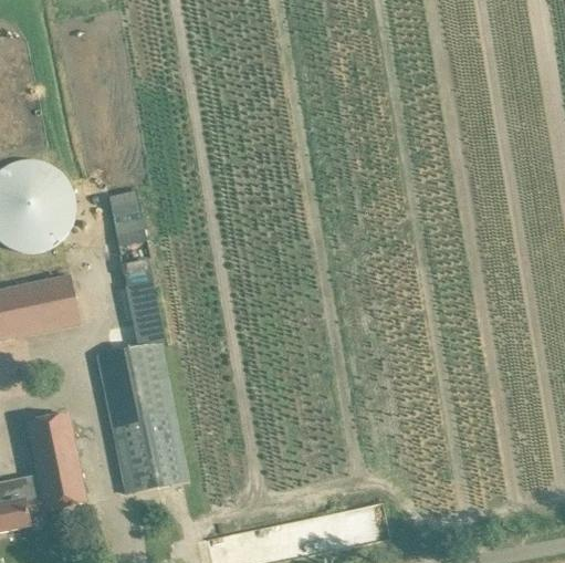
[(0,241),(2,243),(6,246),(9,248),(13,249),(17,250),(21,251),(24,251),(29,251),(33,251),(37,251),(41,250),(45,249),(49,247),(52,246),(55,243),(59,240),(62,238),(65,235),(67,231),(70,228),(71,225),(73,220),(74,217),(75,212),(75,208),(75,205),(75,200),(74,196),(74,193),(72,188),(71,185),(69,181),(66,178),(64,175),(61,171),(59,169),(55,166),(52,164),(48,163),(44,160),(41,159),(37,159),(32,158),(29,158),(24,158),(20,159),(17,159),(12,162),(9,163),(6,165),(1,167),(0,168),(0,241)]
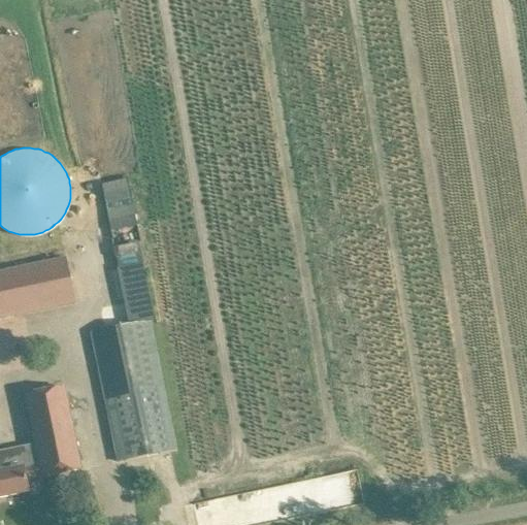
[(133,202),(107,207),(109,217),(135,211),(133,202)]
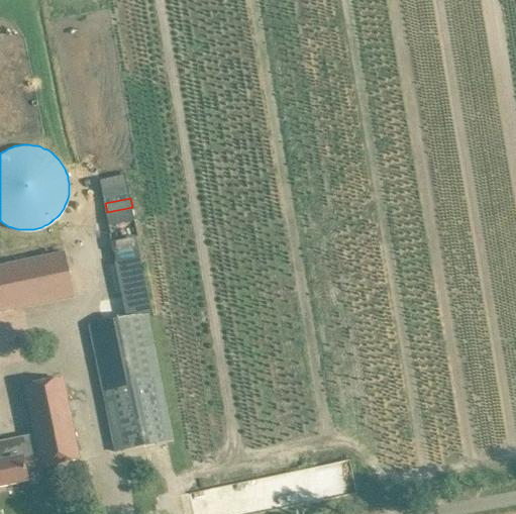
[(0,309),(73,294),(64,250),(0,264),(0,309)]
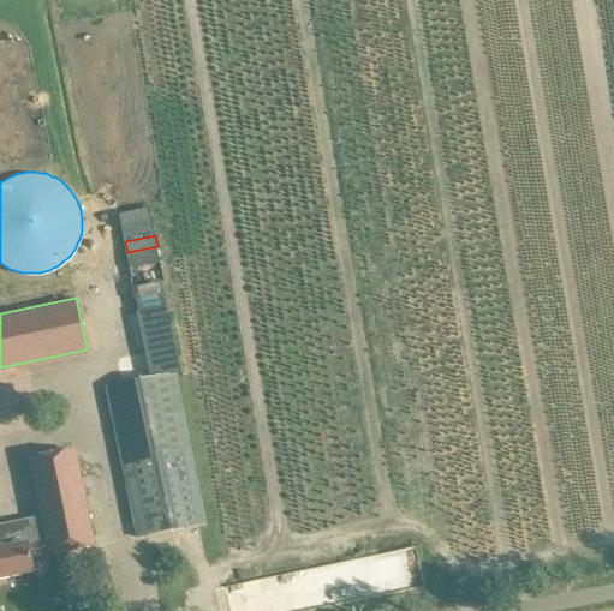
[(108,384),(133,510),(138,534),(206,521),(176,370),(108,384)]
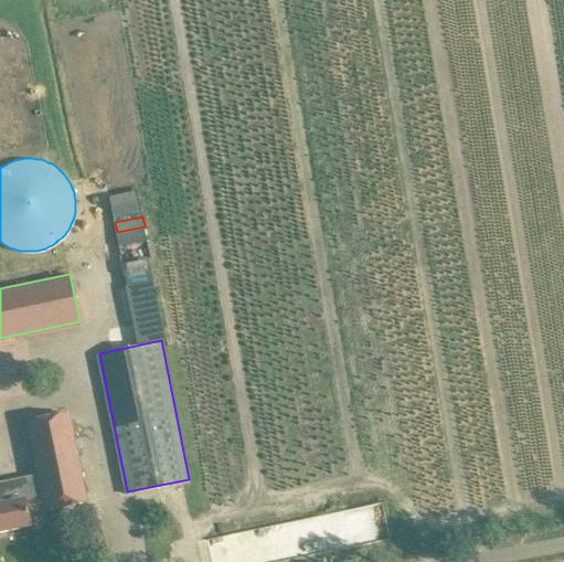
[(43,494),(0,502),(0,530),(31,523),(28,511),(87,499),(70,412),(28,420),(43,494)]
